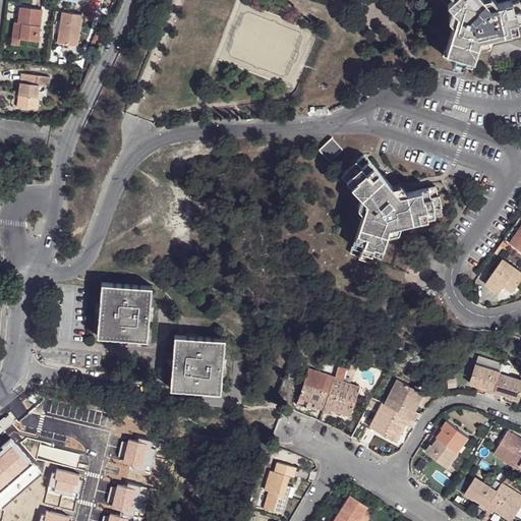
[(454,53),(451,61),(463,64),(463,63),(471,65),(478,44),(480,37),(490,35),(520,29),(518,18),(520,17),(520,7),(520,8),(518,0),(512,0),(498,3),(490,5),(484,0),(445,0),(450,5),(457,12),(455,19),(446,50),(454,53)]
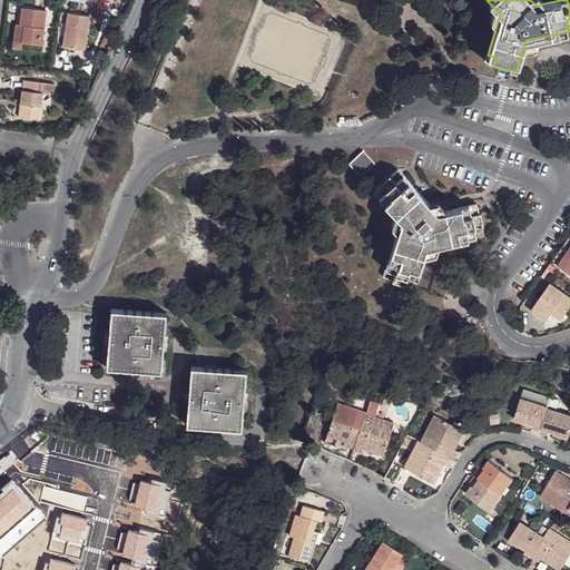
[(490,12),(498,21),(500,13),(492,6),(490,12)]
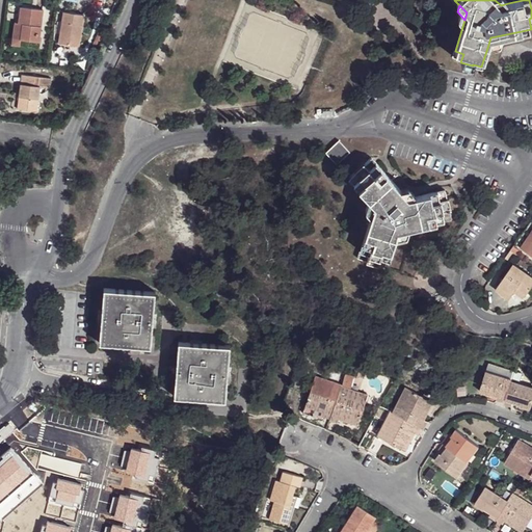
[(22,40),(40,42),(44,10),(22,7),(20,24),(24,25),(22,40)]
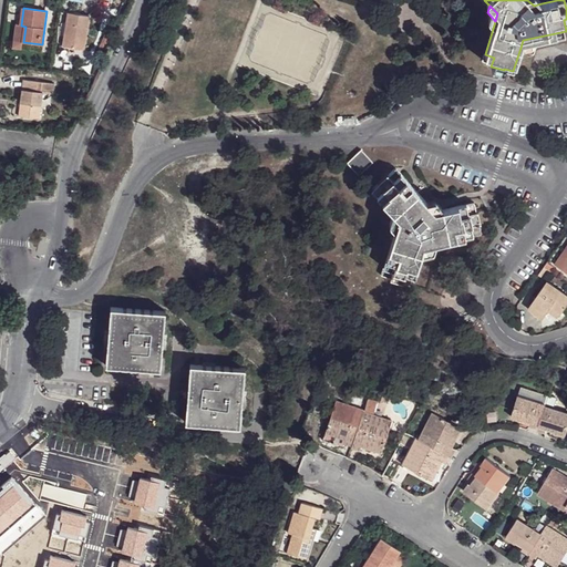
[(91,17),(69,13),(66,23),(64,37),(63,47),(64,47),(84,50),(86,50),(91,17)]
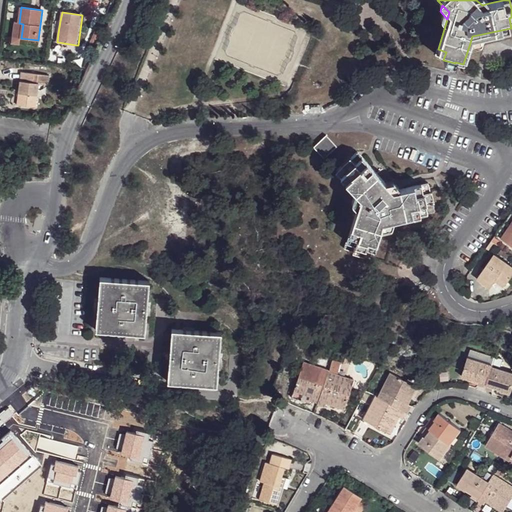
[(19,23),(15,22),(13,37),(21,38),(23,24),(19,23)]
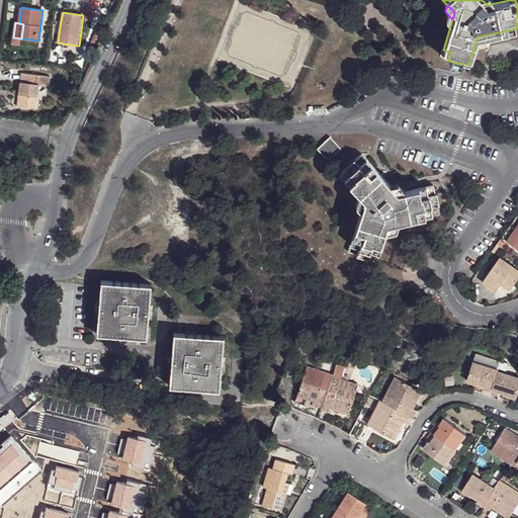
[(478,36),(476,44),(486,41),(488,34),(478,36)]
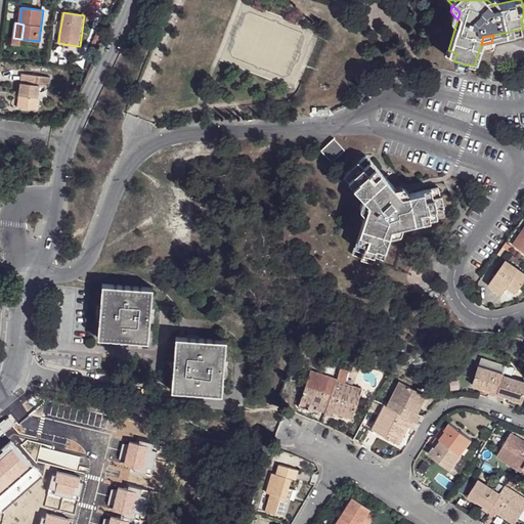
[(12,45),(38,48),(39,41),(22,39),(13,38),(12,45)]
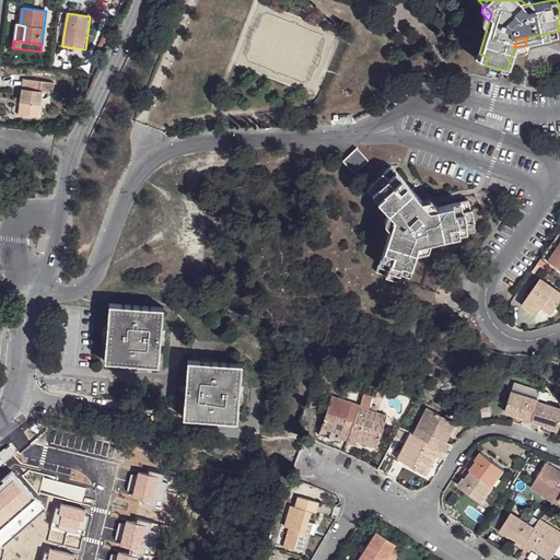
[(19,115),(41,118),(45,92),(39,91),(41,81),(23,79),(19,115)]
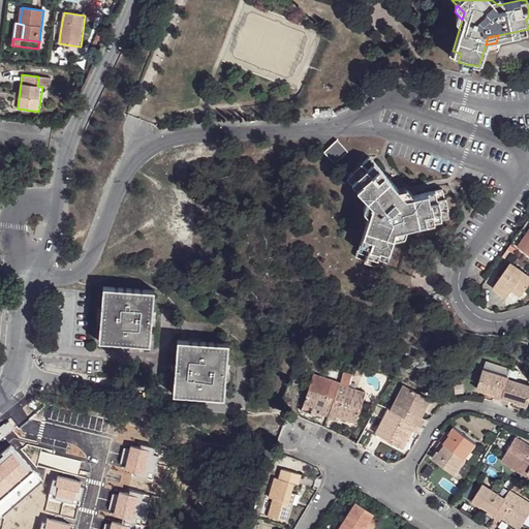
[(51,89),(52,79),(38,76),(37,86),(42,87),(41,88),(51,89)]
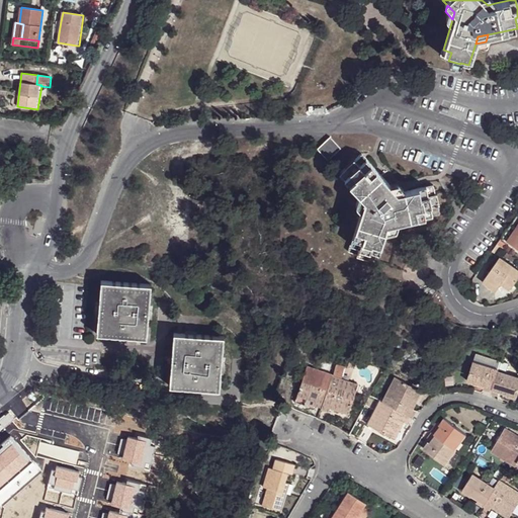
[(330,138),(318,149),(328,161),(341,149),(330,138)]
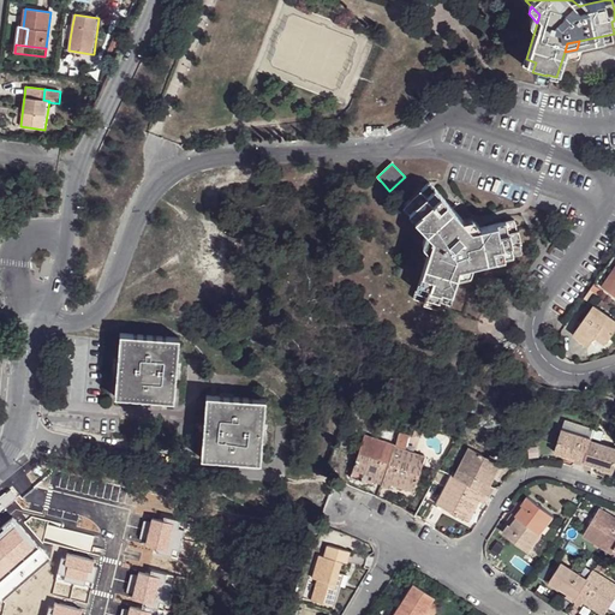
[(421,190),(425,196),(435,189),(429,183),(421,190)]
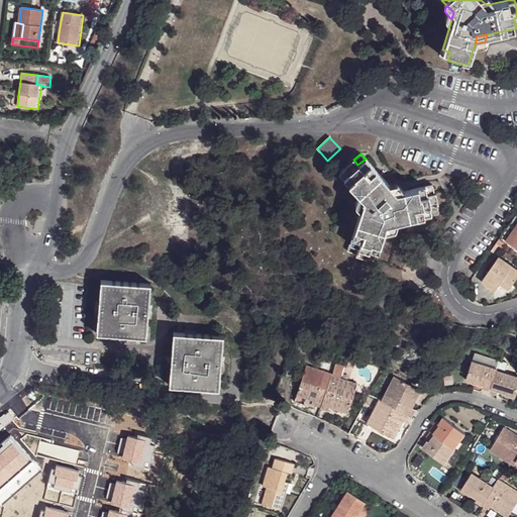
[(360,211),(349,245),(358,247),(356,253),(356,254),(368,259),(368,257),(376,260),(384,233),(387,225),(398,222),(439,213),(437,205),(438,205),(436,194),(434,195),(432,185),(404,192),(397,193),(390,185),(366,159),(357,165),(353,160),(352,159),(344,167),(345,167),(338,173),(358,194),(365,200),(360,211)]
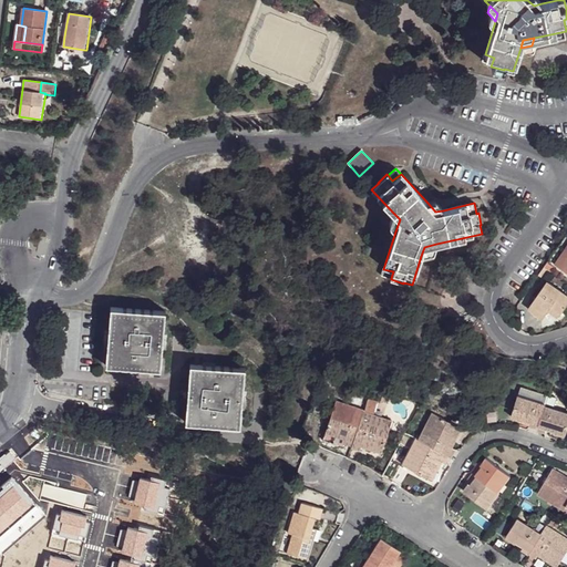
[(434,200),(428,203),(435,212),(443,210),(440,206),(434,200)]
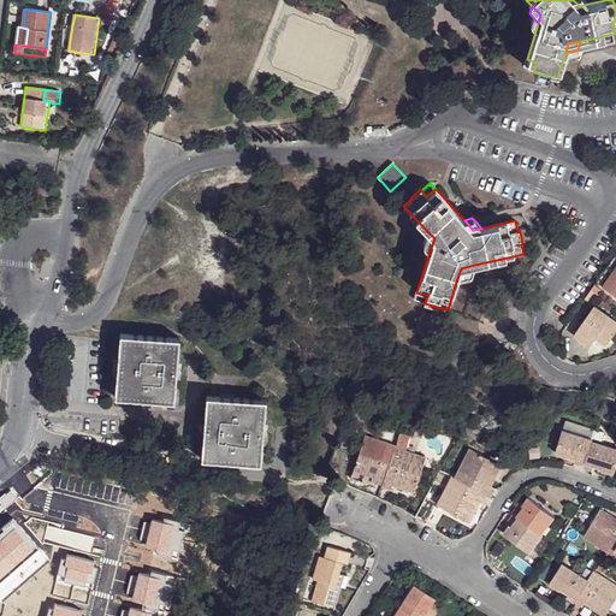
[(424,243),(430,252),(434,238),(427,231),(424,243)]
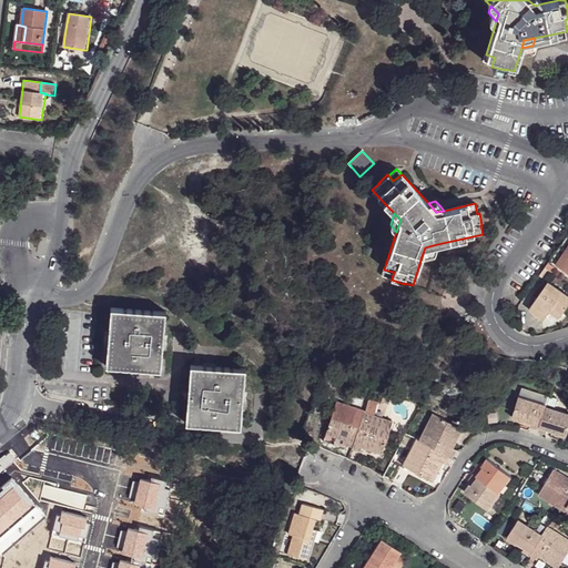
[(425,247),(422,256),(434,253),(437,244),(425,247)]
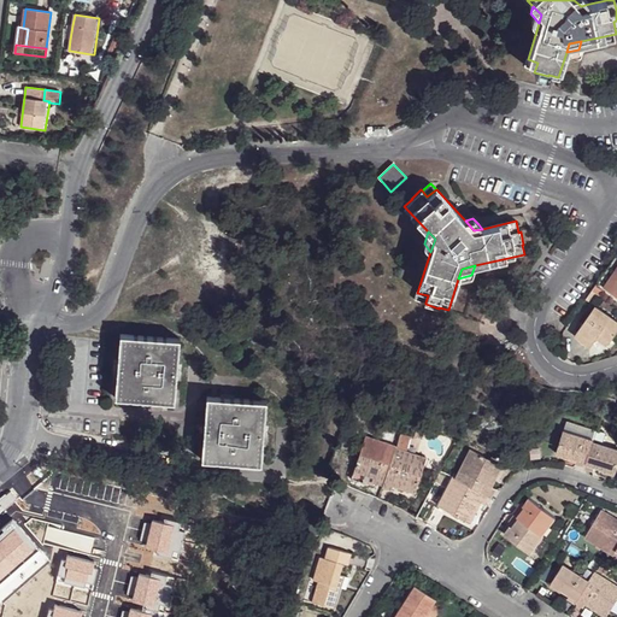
[(616,268),(604,288),(616,297),(616,268)]
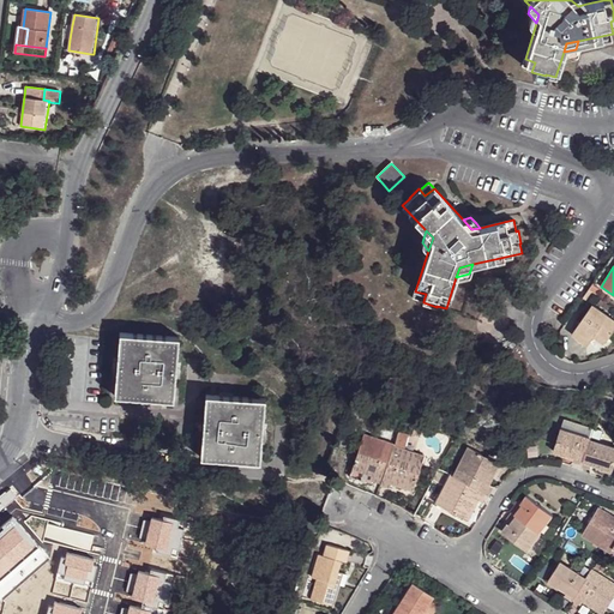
[(594,292),(597,294),(601,289),(593,284),(590,289),(594,292)]
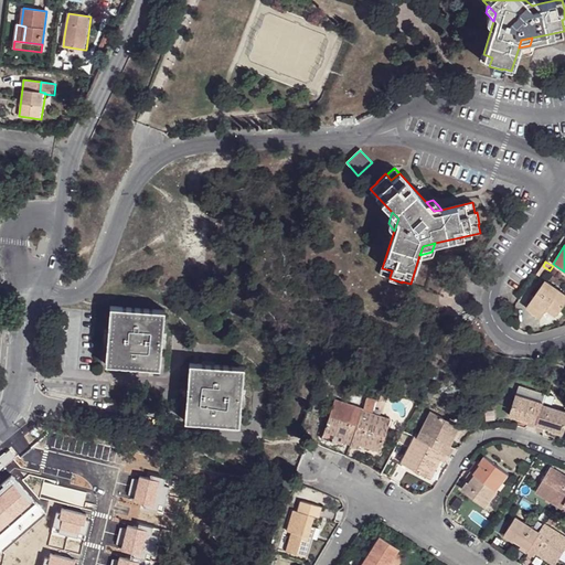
[(536,274),(541,277),(546,268),(543,266),(536,274)]
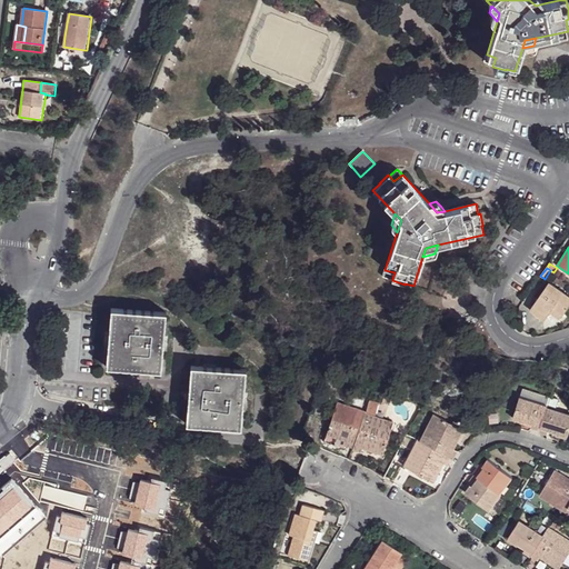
[(382,277),(392,279),(395,272),(385,270),(382,277)]
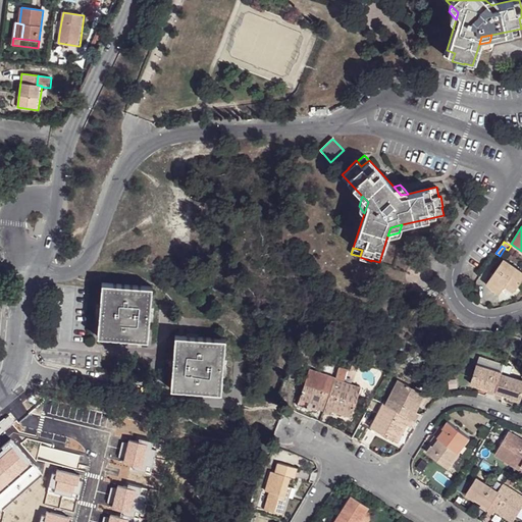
[(521,271),(504,259),(486,283),(500,294),(505,286),(507,282),(516,290),(521,280),(521,271)]
